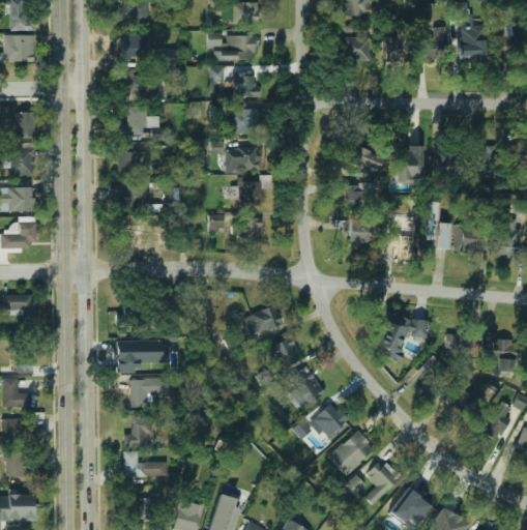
[(33,30),(33,0),(10,0),(10,30),(33,30)]
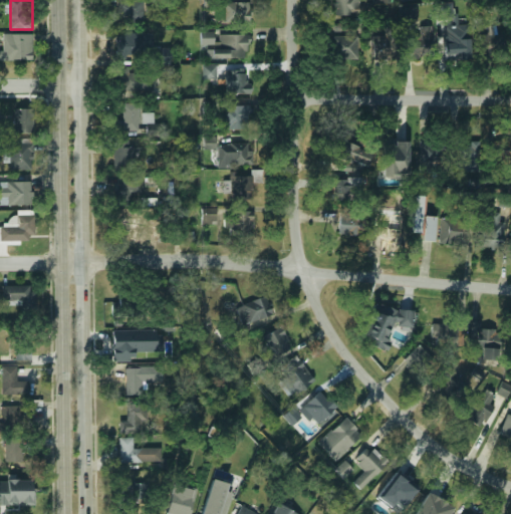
[(118,0),(118,22),(146,22),(146,0),(118,0)]
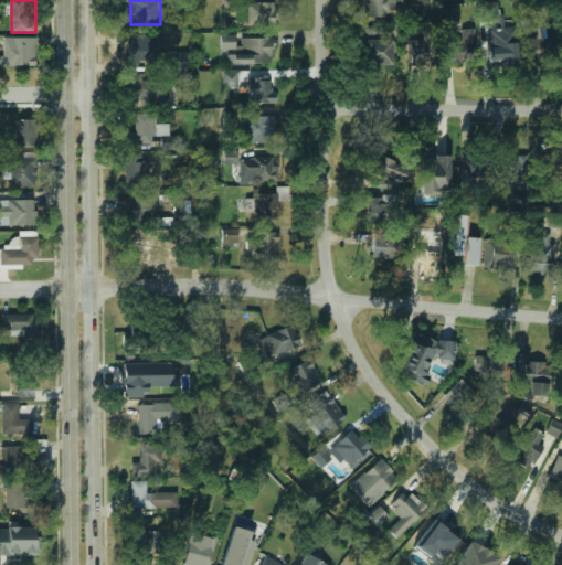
[(395,18),(395,0),(371,0),(371,18),(395,18)]
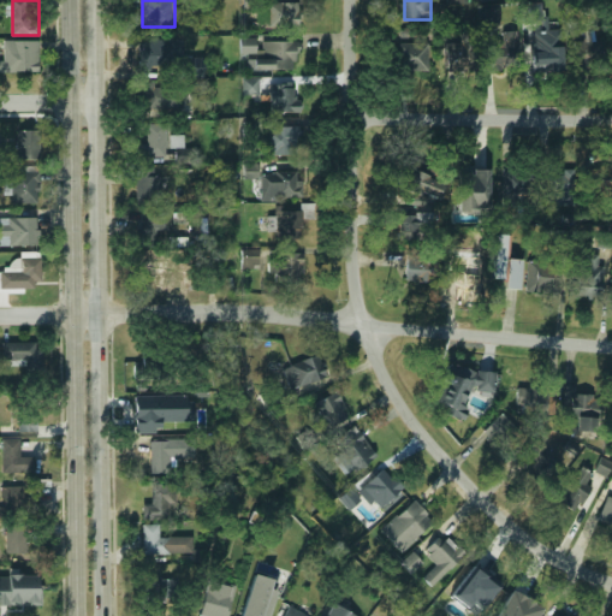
[(272,3),(272,27),(302,27),(302,3),(272,3)]
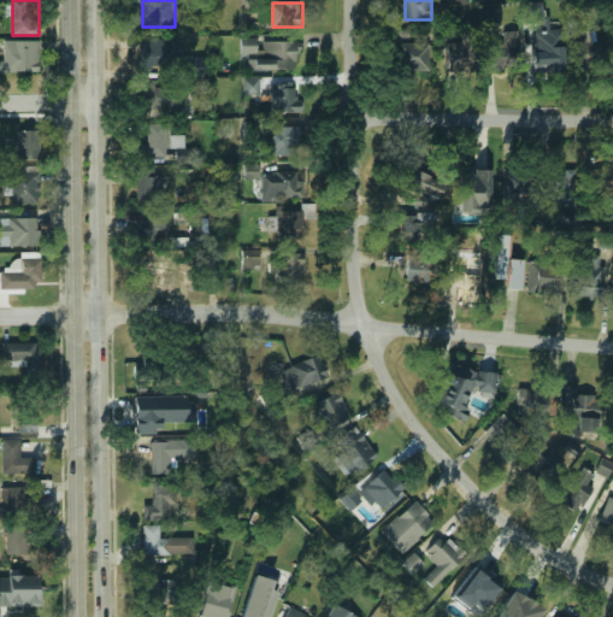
[(463,43),(448,43),(448,71),(479,71),(479,31),(463,31),(463,43)]
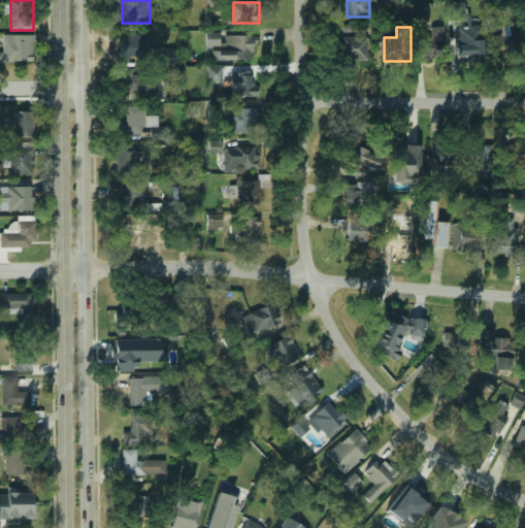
[(430,27),(430,56),(444,56),(444,27),(430,27)]
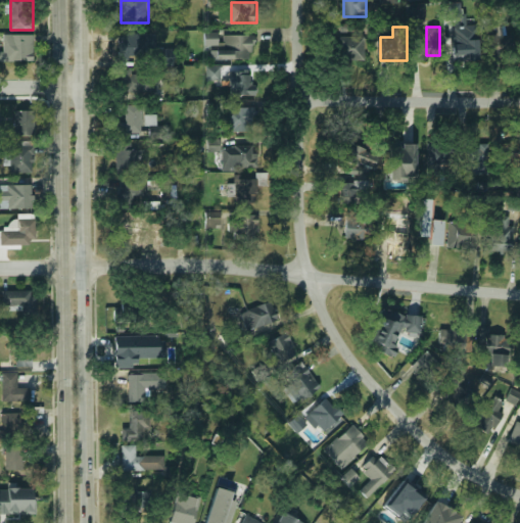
[(220,32),(206,32),(206,45),(220,45),(220,32)]
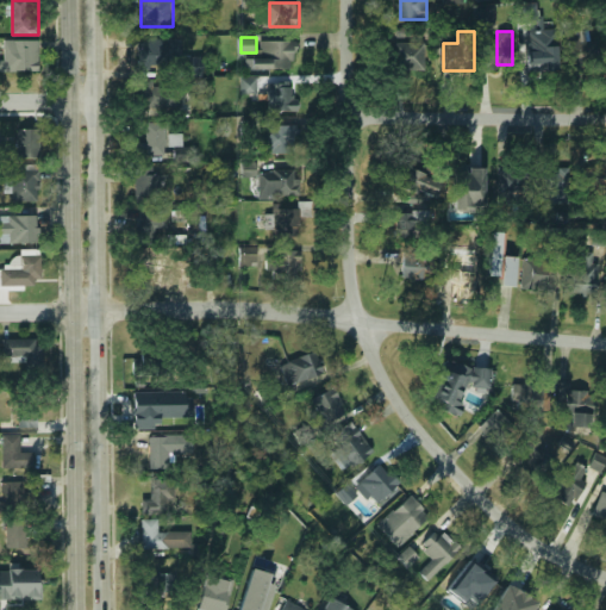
[(543,44),(543,37),(529,37),(529,66),(560,66),(560,44),(543,44)]
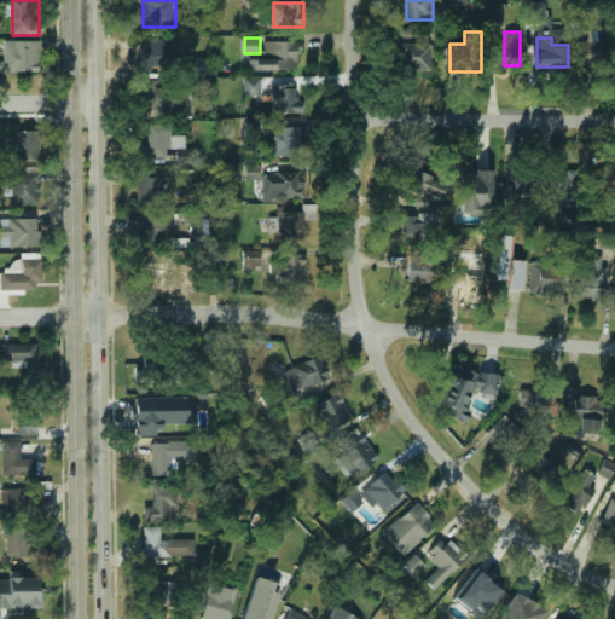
[(141,41),(143,70),(179,69),(179,77),(197,77),(197,58),(186,58),(186,40),(141,41)]
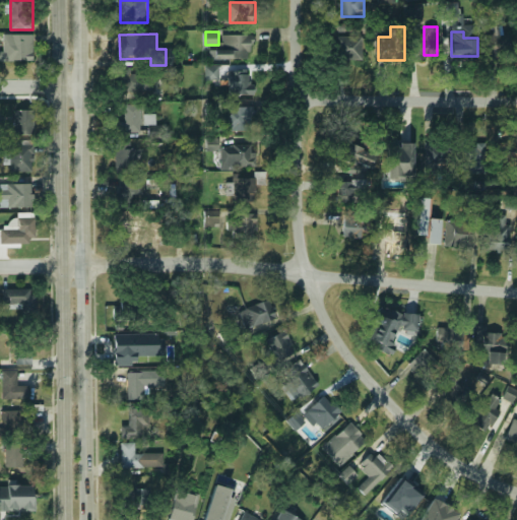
[(230,35),(230,55),(253,55),(253,35),(230,35)]
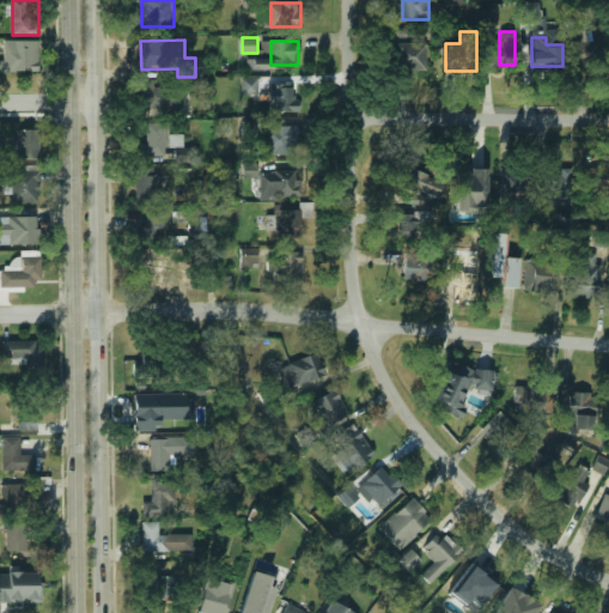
[(38,42),(1,42),(1,70),(38,70),(38,42)]
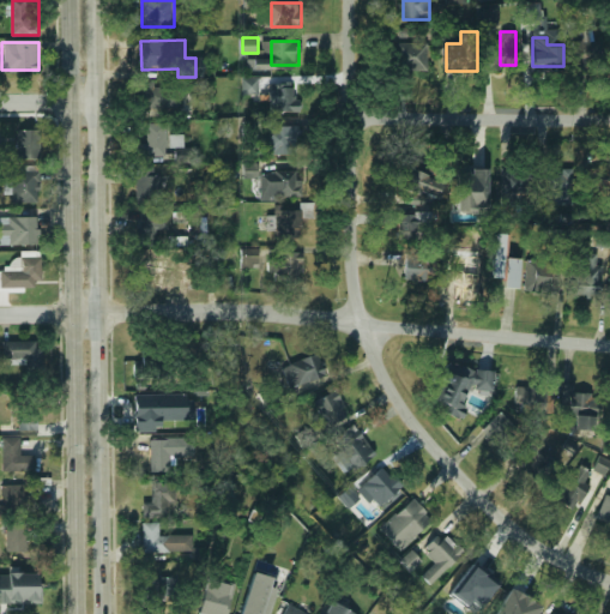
[(429,42),(399,42),(399,72),(429,72),(429,42)]
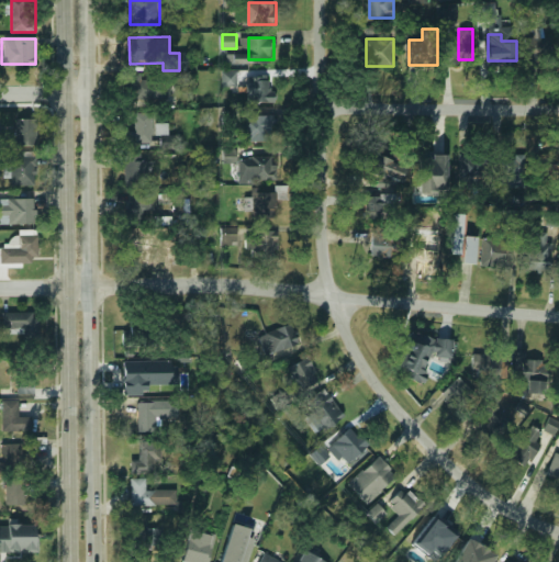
[(131,77),(131,100),(168,100),(168,77),(131,77)]
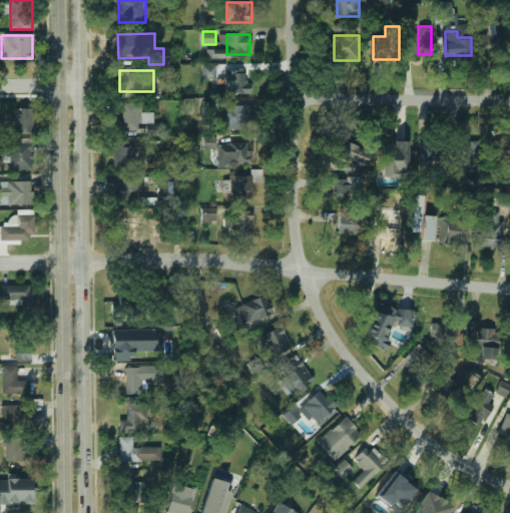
[(249,71),(226,71),(226,94),(249,94),(249,71)]
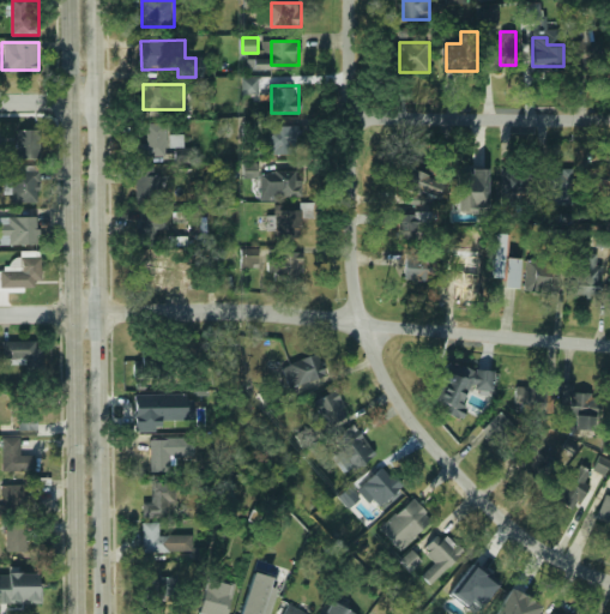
[(148,145),(140,145),(140,157),(168,157),(168,125),(148,125),(148,145)]
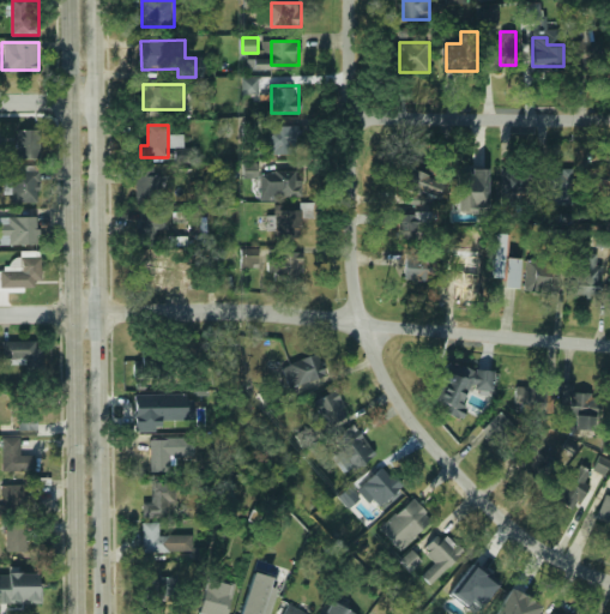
[(264,128),(264,155),(297,155),(297,128),(264,128)]
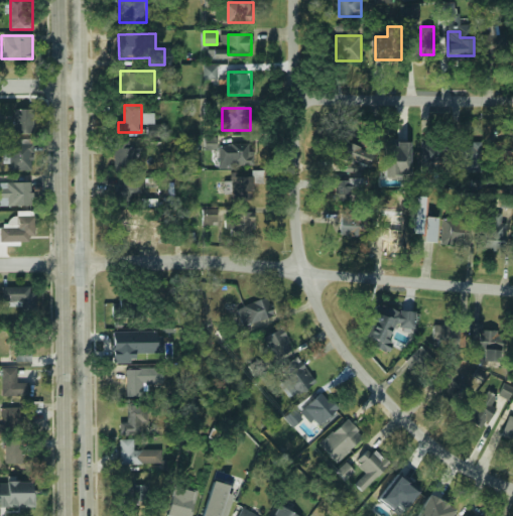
[(35,134),(35,110),(15,110),(15,134),(35,134)]
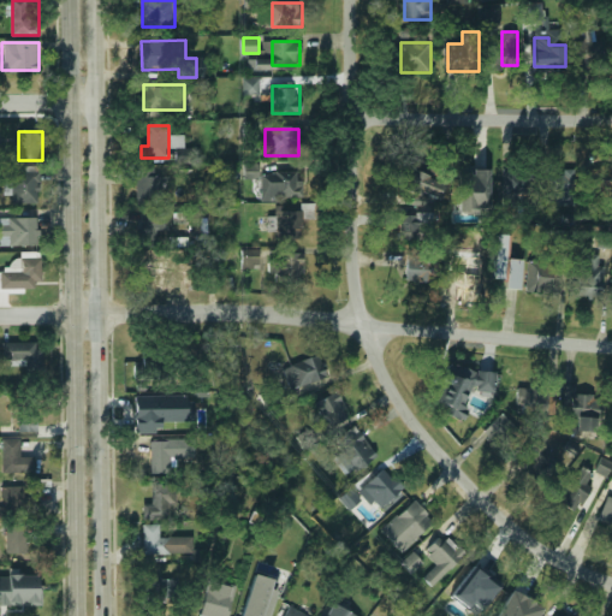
[(179,163),(195,163),(195,148),(179,149),(179,163)]
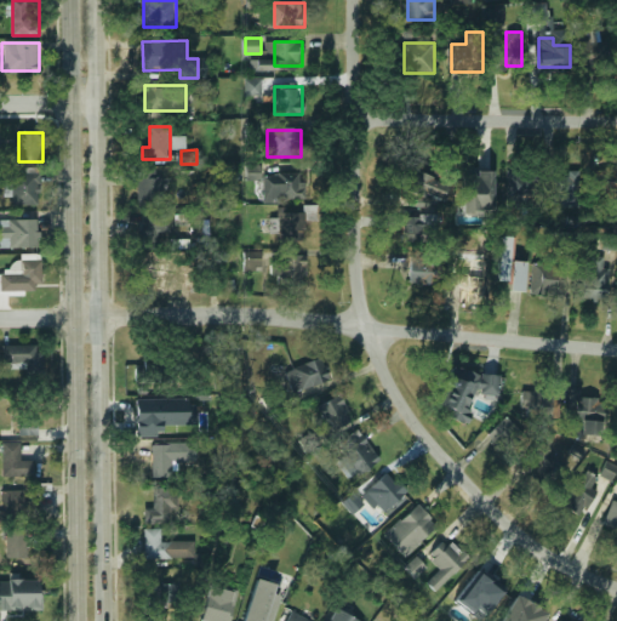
[(266,188),(264,166),(250,166),(250,188),(266,188)]
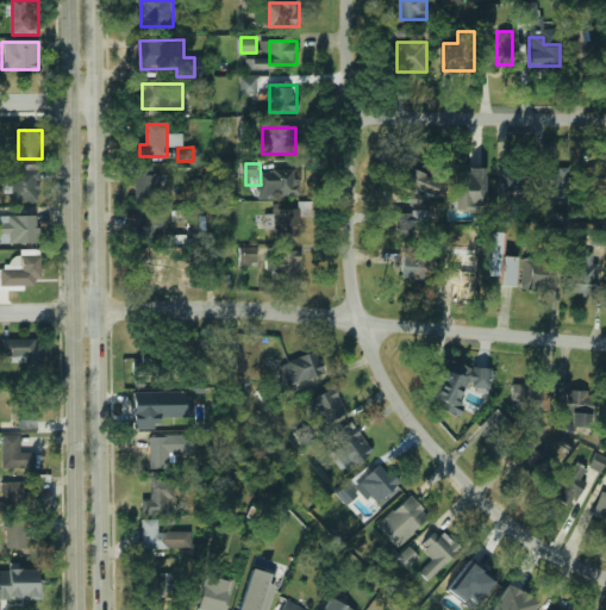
[(605,188),(601,165),(585,168),(587,191),(605,188)]
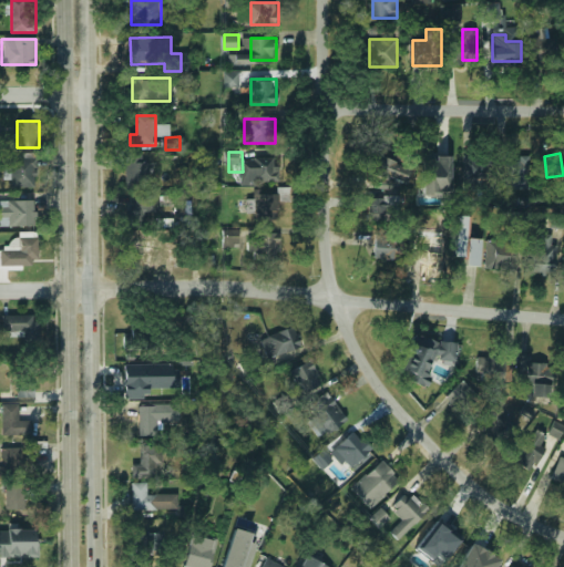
[(372,171),(404,185),(411,168),(380,154),(372,171)]
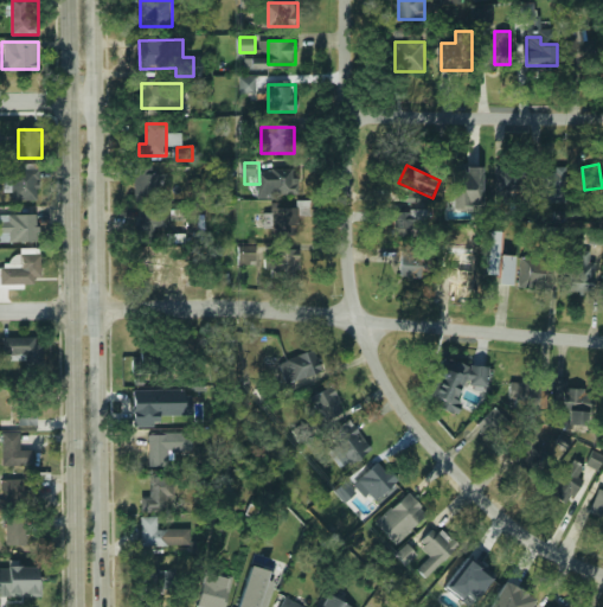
[(159,166),(135,166),(135,200),(159,200),(159,166)]
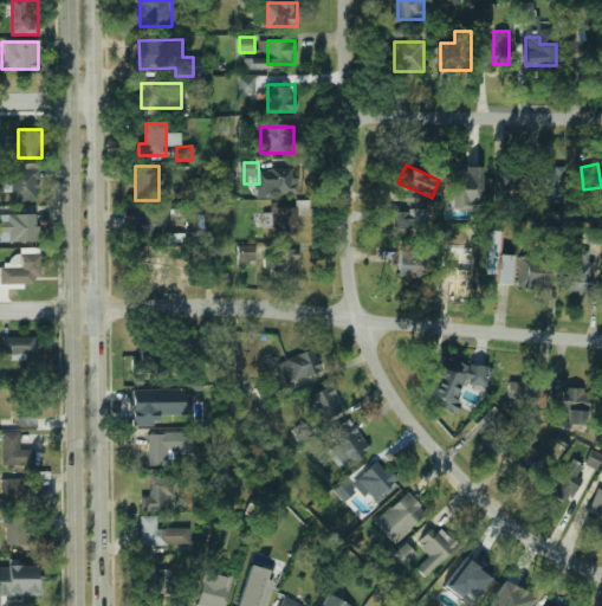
[(524,166),(496,166),(496,199),(524,199),(524,166)]
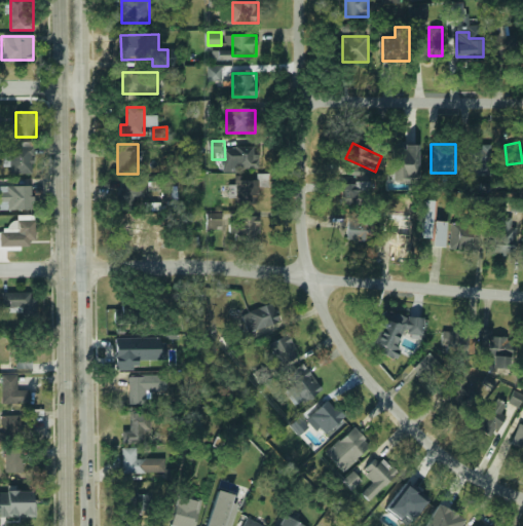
[(418,145),(394,145),(394,182),(418,182),(418,145)]
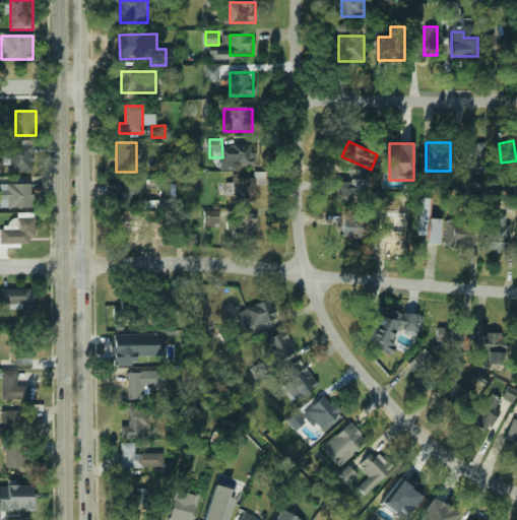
[(35,144),(12,144),(12,172),(35,172),(35,144)]
